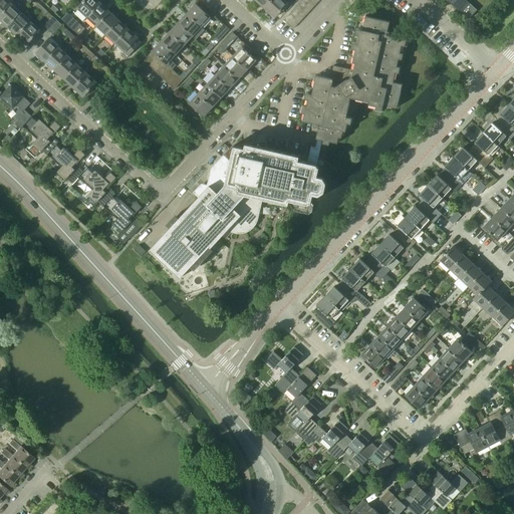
[(0,0),(0,17),(12,4),(8,0),(0,0)]
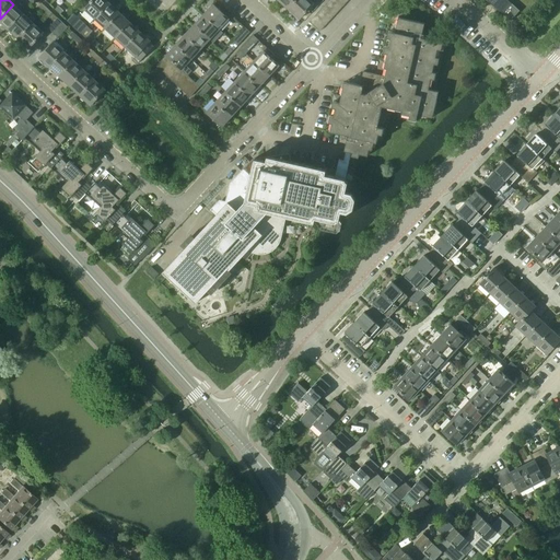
[(93,0),(85,9),(95,19),(109,3),(106,0),(93,0)]
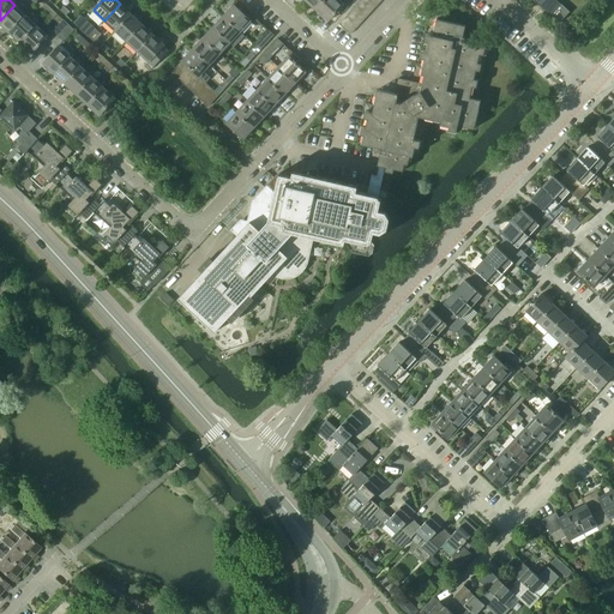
[(305,0),(315,11),(325,0),(305,0)]
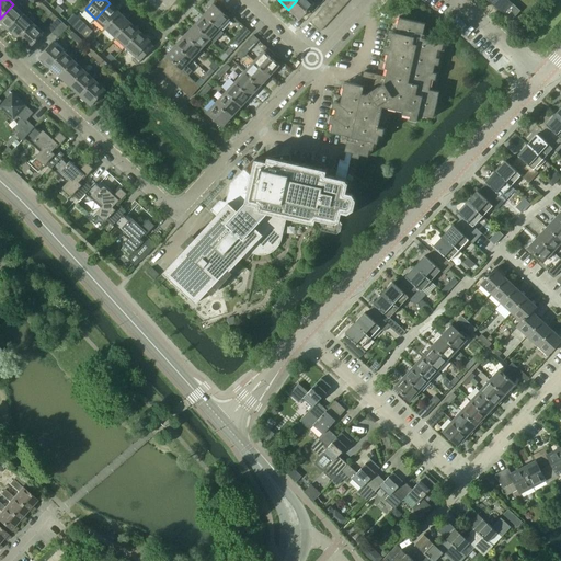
[(309,0),(297,0),(288,10),(299,19),(313,3),(309,0)]
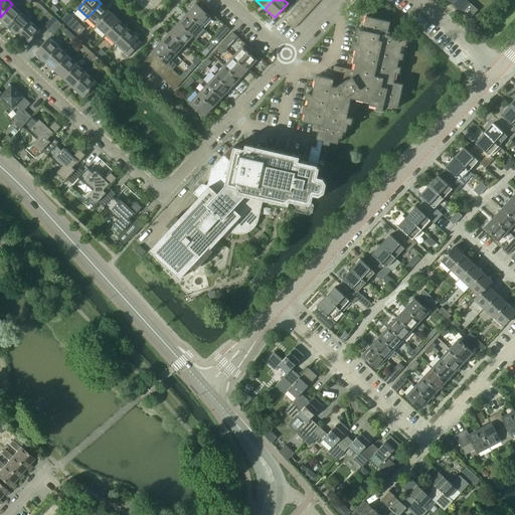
[(307,0),(301,0),(289,15),(298,24),(314,6),(307,0)]
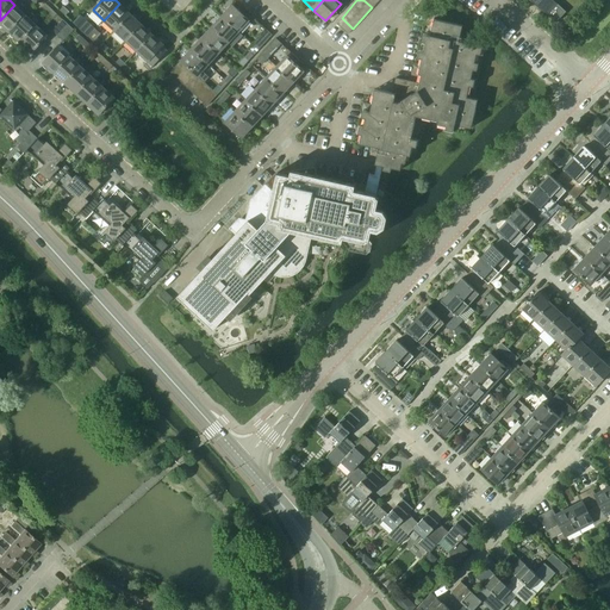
[(531,0),(555,22),(565,11),(552,0),(531,0)]
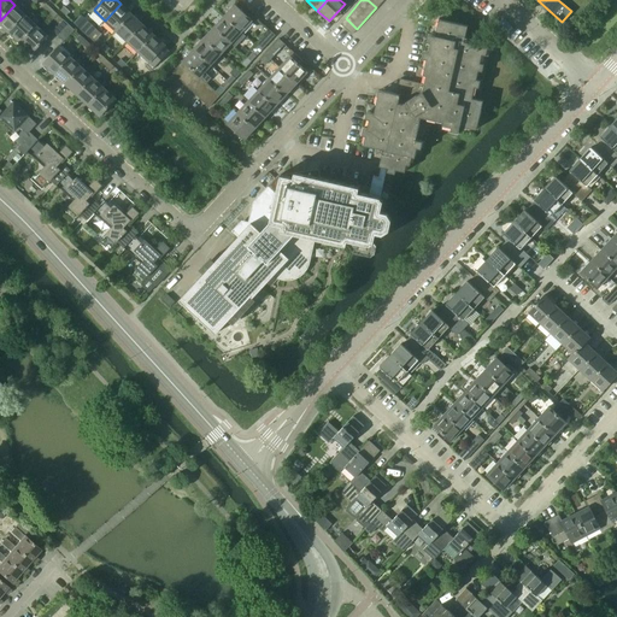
[(48,13),(52,9),(46,3),(42,7),(48,13)]
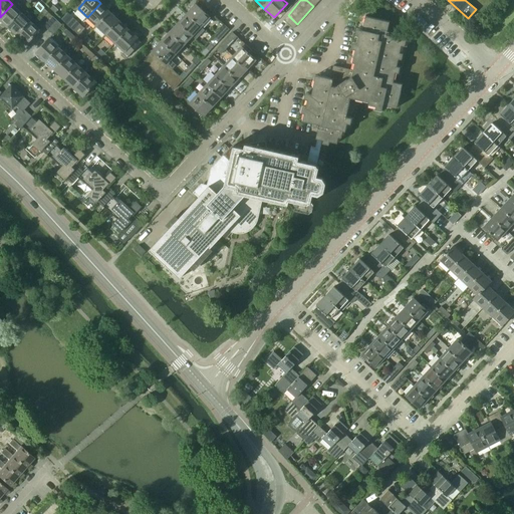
[(110,11),(100,3),(87,17),(96,26),(110,11)]
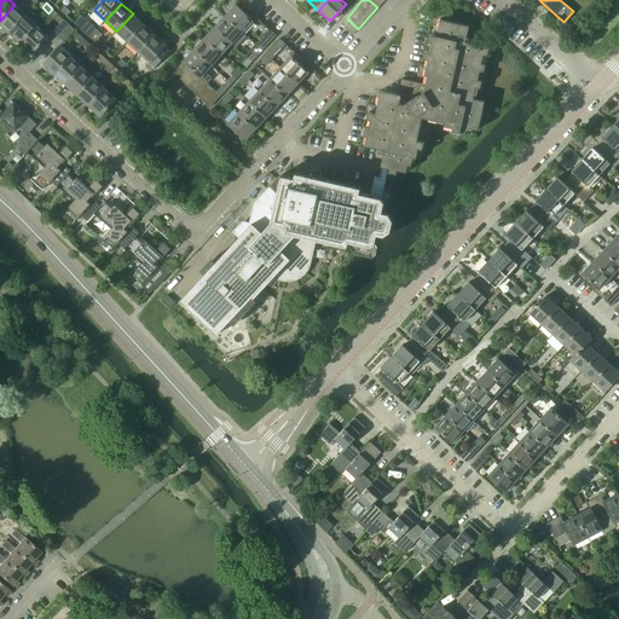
[(27,15),(15,5),(0,21),(0,23),(10,33),(27,15)]
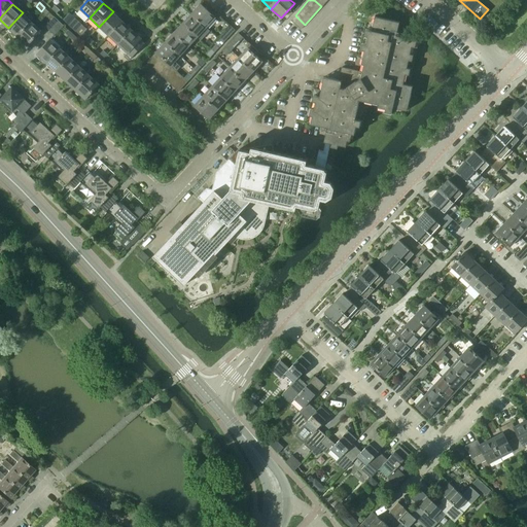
[(191,13),(207,28),(215,18),(201,4),(191,13)]
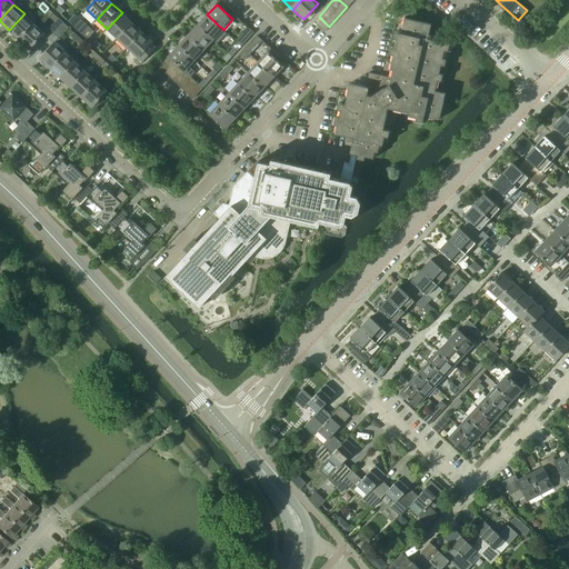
[(59,6),(56,9),(61,15),(65,10),(59,6)]
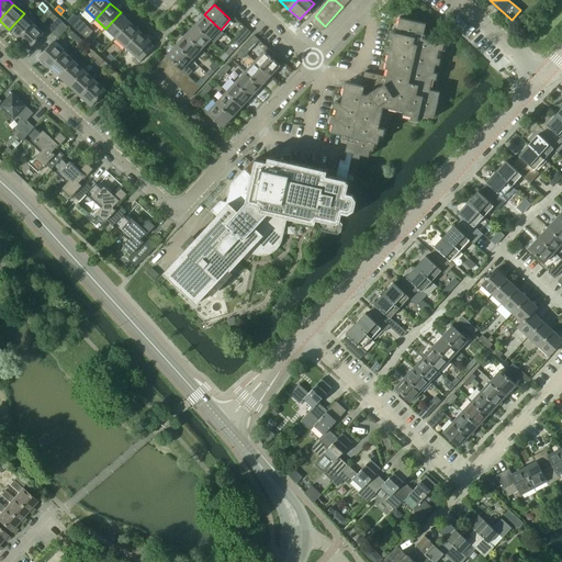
[(105,29),(115,37),(131,22),(121,12),(105,29)]
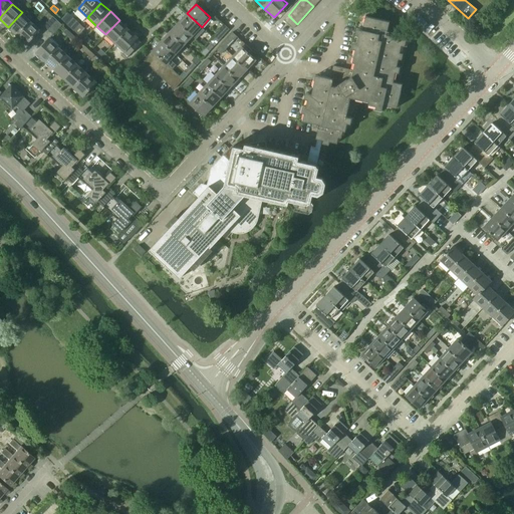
[(8,27),(17,35),(31,21),(22,12),(8,27)]
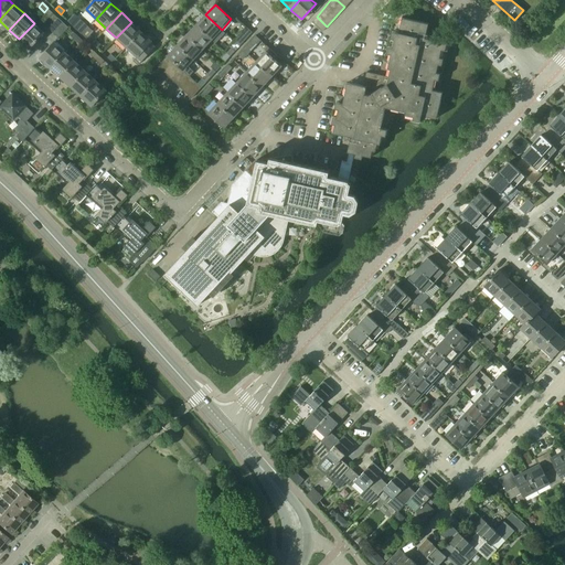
[(74,13),(67,20),(74,27),(81,20),(74,13)]
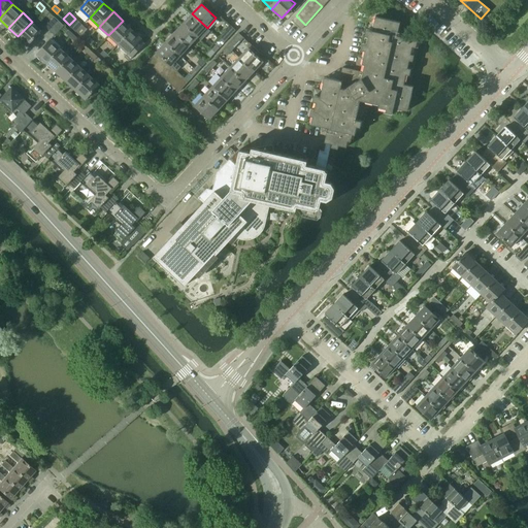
[(192,13),(184,24),(198,37),(207,28),(192,13)]
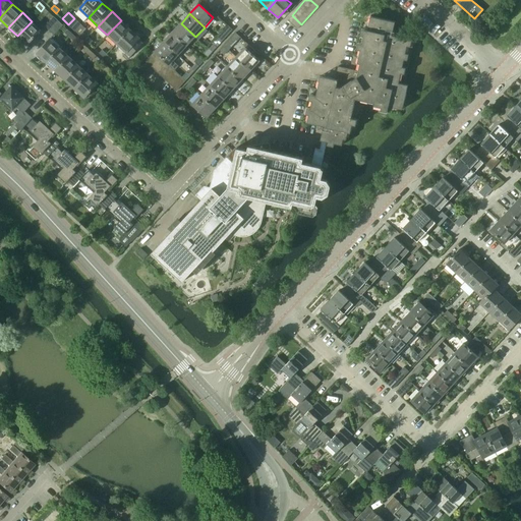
[(301,24),(292,15),(287,19),(297,29),(301,24)]
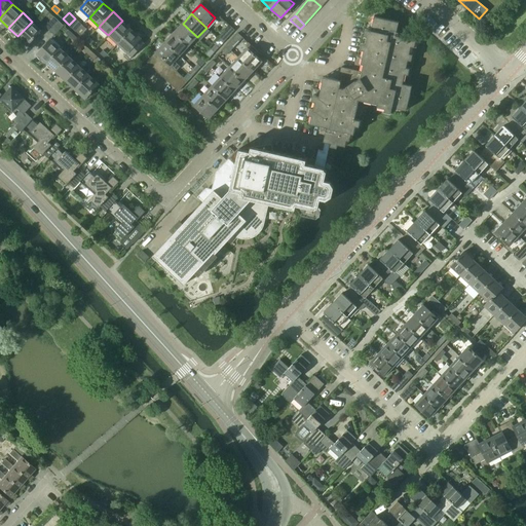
[(45,27),(50,31),(59,21),(54,16),(45,27)]
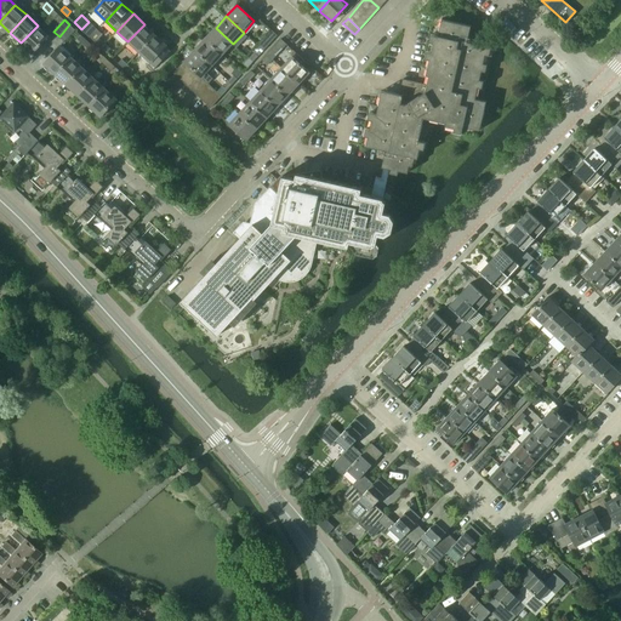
[(374,113),(365,147),(377,149),(386,152),(382,167),(383,167),(389,169),(398,171),(408,174),(410,166),(412,166),(415,158),(417,159),(422,141),(419,141),(423,119),(445,123),(445,126),(462,130),(463,127),(479,131),(486,101),(476,98),(486,46),(467,43),(469,29),(471,26),(442,20),(439,29),(438,35),(434,35),(427,69),(431,69),(428,79),(427,85),(408,80),(402,79),(399,95),(381,90),(381,91),(380,98),(376,114),(374,113)]
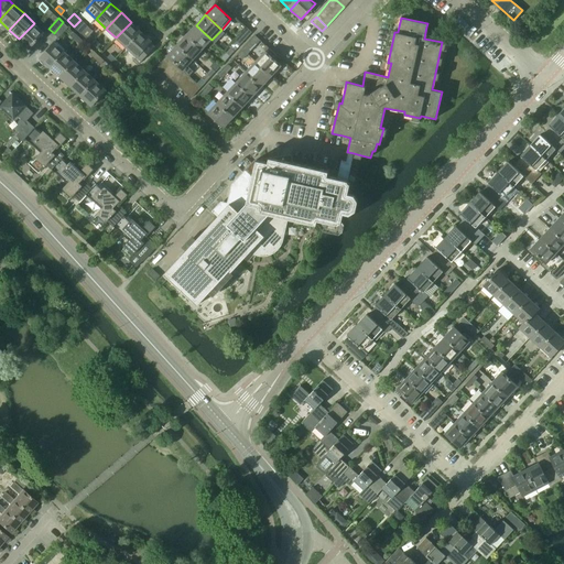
[(63,22),(54,33),(60,39),(69,28),(63,22)]
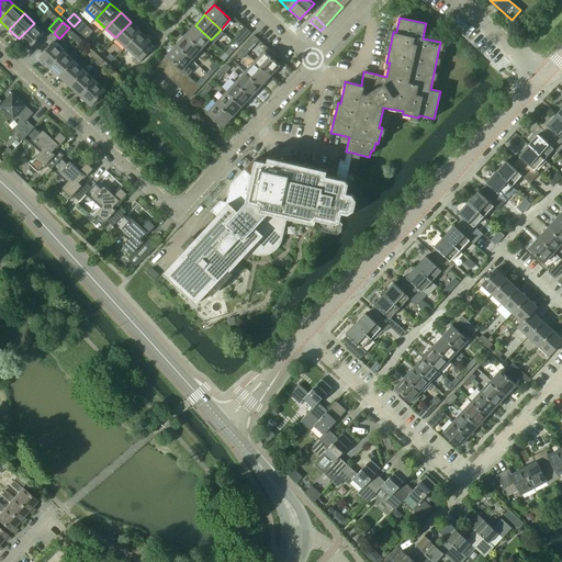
[(115,37),(126,47),(141,31),(131,22),(115,37)]
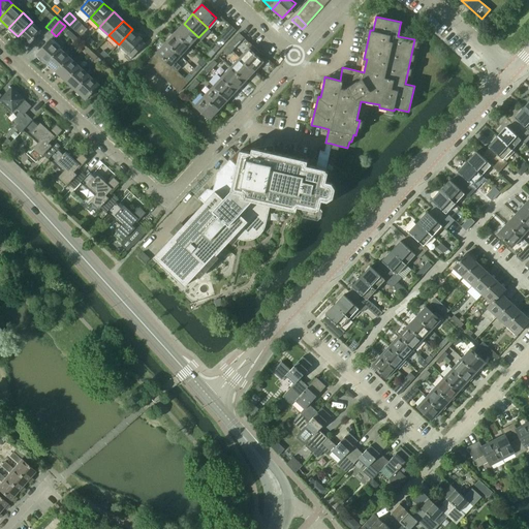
[(41,31),(32,22),(18,36),(28,45),(41,31)]
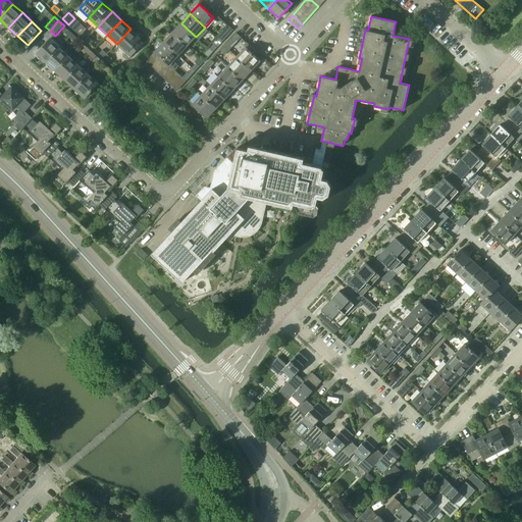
[(187,46),(196,37),(181,23),(172,33),(187,46)]
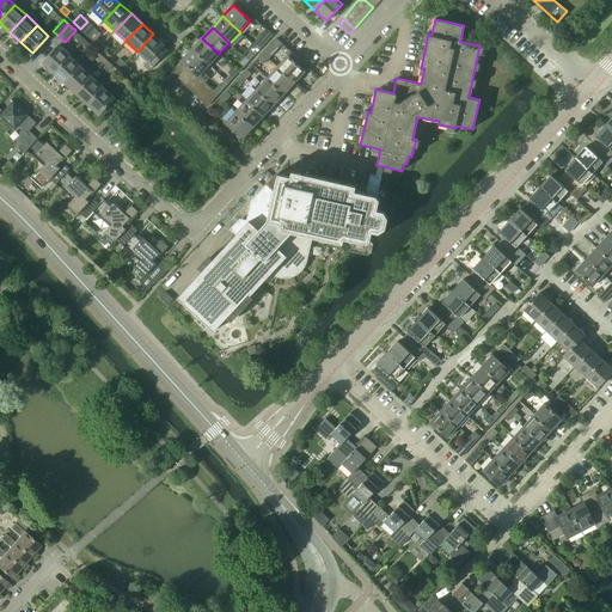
[(96,29),(89,36),(95,42),(98,37),(102,34),(96,29)]
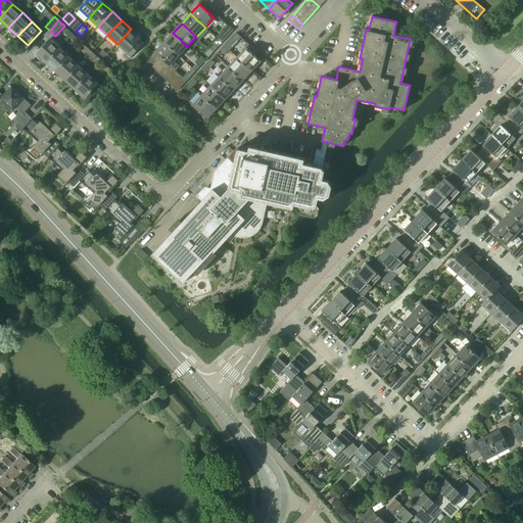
[(217,38),(222,43),(234,31),(229,26),(217,38)]
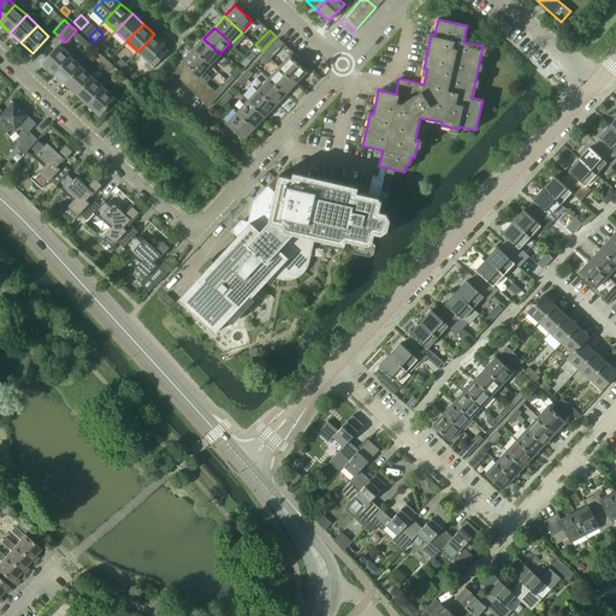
[(154,34),(138,52),(150,63),(166,46),(154,34)]
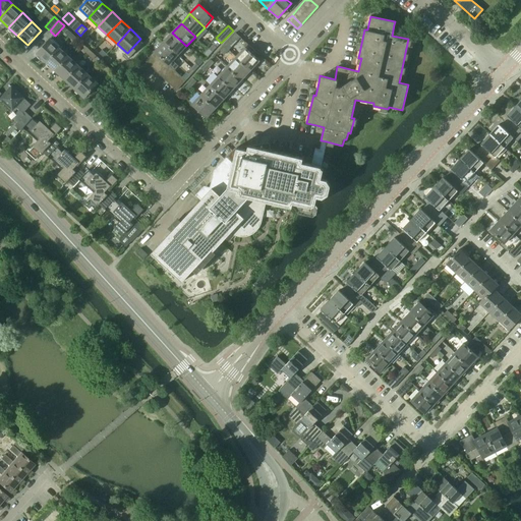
[(70,38),(73,35),(68,30),(64,33),(70,38)]
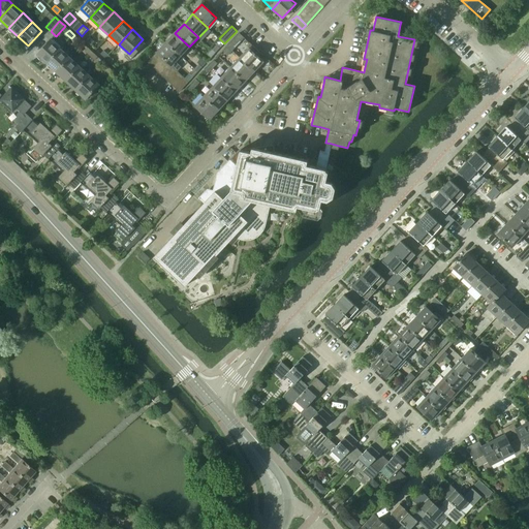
[(175,33),(166,42),(181,56),(189,47),(175,33)]
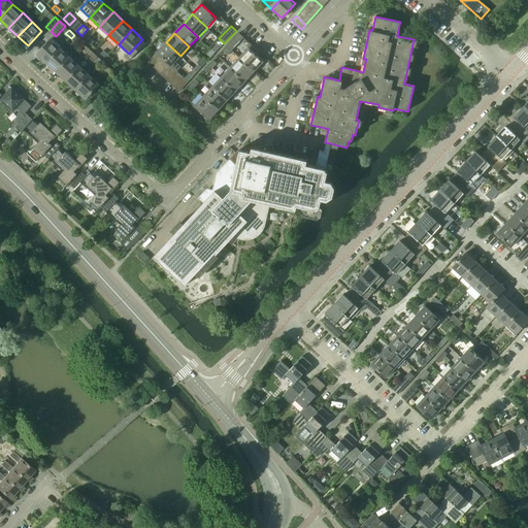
[(239,33),(227,46),(232,52),(244,38),(239,33)]
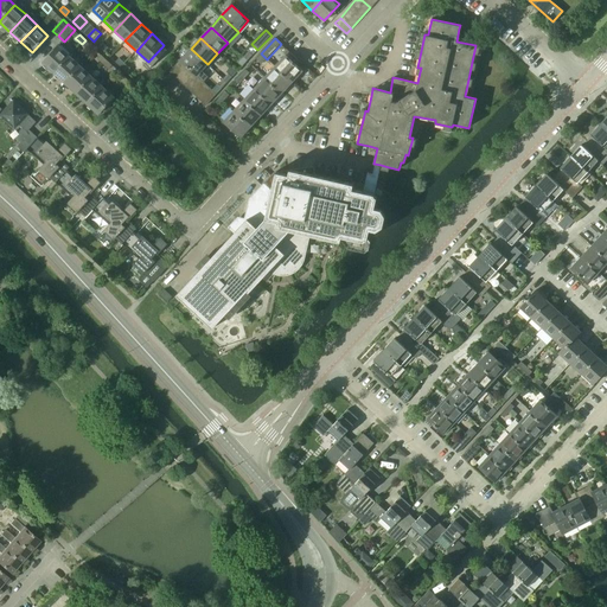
[(43,63),(55,74),(70,56),(59,46),(43,63)]
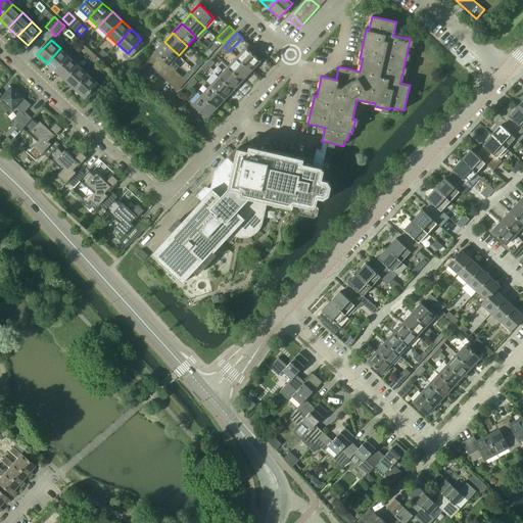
[(155,51),(160,56),(164,60),(169,64),(173,68),(176,70),(180,66),(174,60),(179,55),(164,42),(155,51)]
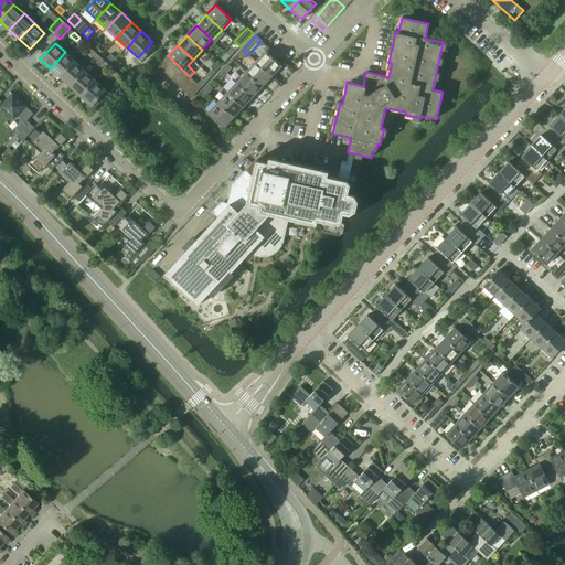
[(256,62),(272,76),(281,66),(275,60),(278,56),(267,46),(264,50),(266,51),(256,62)]
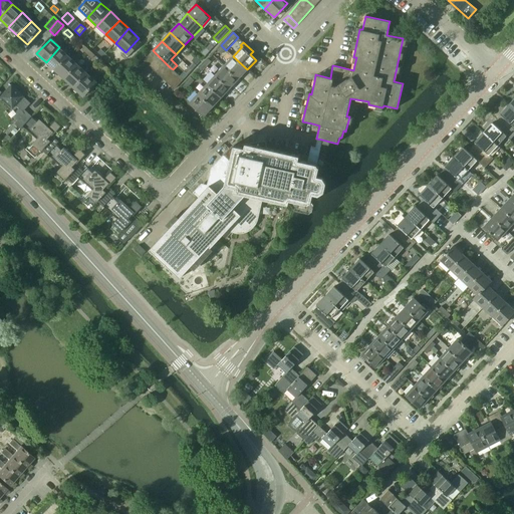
[(226,50),(221,45),(217,49),(222,54),(226,50)]
